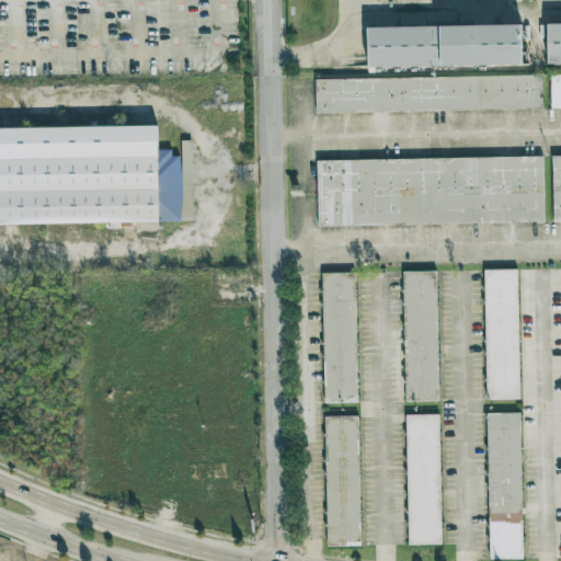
[(560,63),(560,22),(547,22),(547,63),(560,63)]
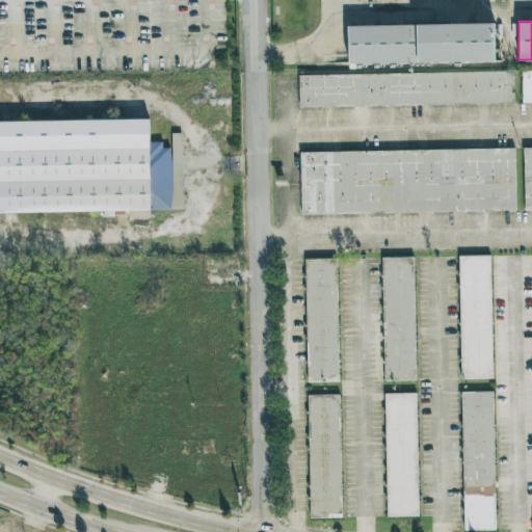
[(347,25),(348,63),(495,61),(495,24),(347,25)]
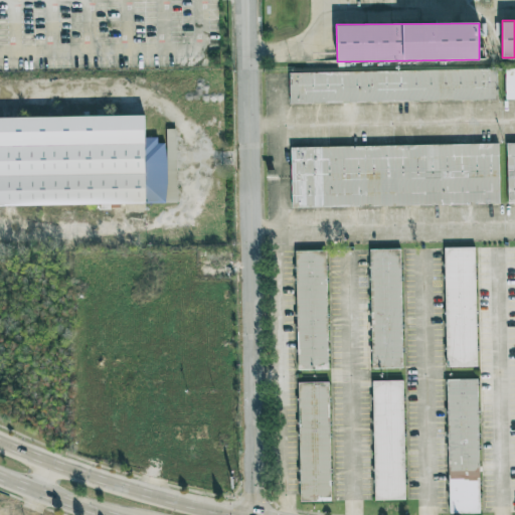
[(506,72),(514,71),(514,102),(506,103),(506,72)]
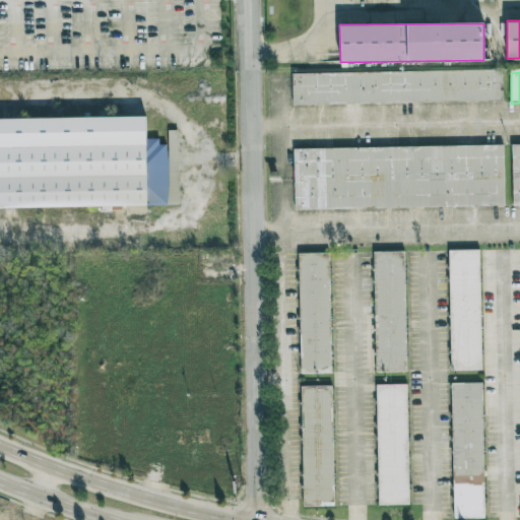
[(291,79),(501,75),(503,106),(293,108),(291,79)]
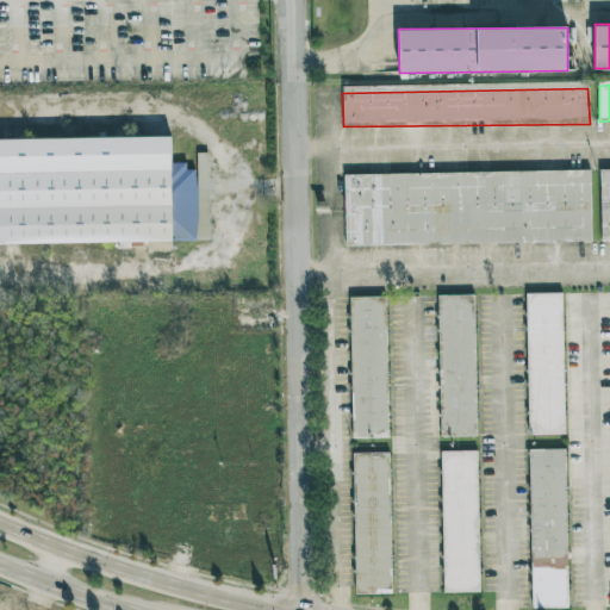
[(0,137),(175,137),(175,246),(0,246),(0,137)]
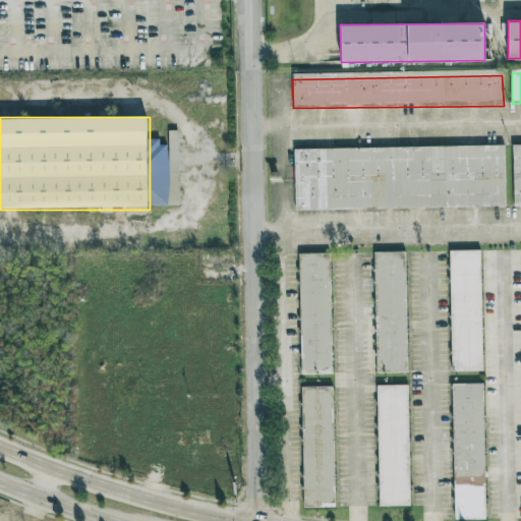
[(294,152),(504,148),(507,211),(294,215),(294,152)]
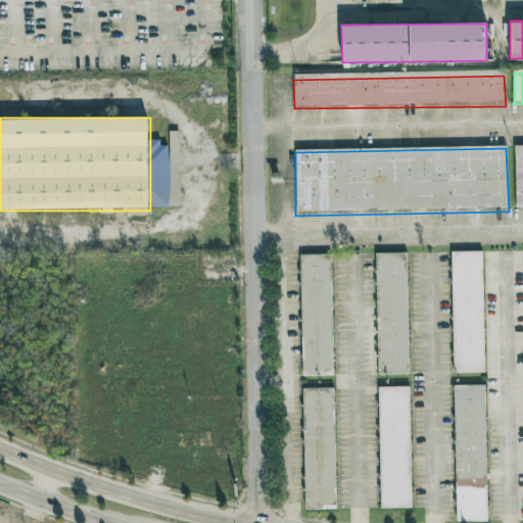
[(450,251),(452,372),(483,372),(481,251),(450,251)]
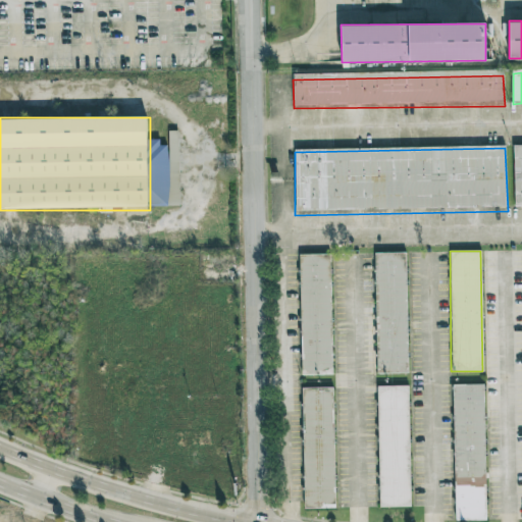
[(407,373),(406,252),(374,252),(375,373),(407,373)]
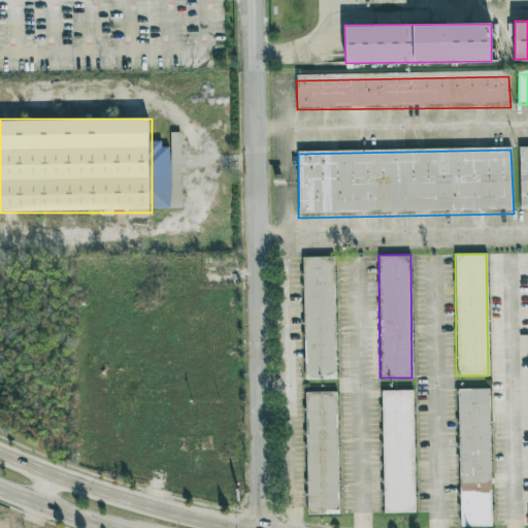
[(302,257),(303,380),(335,380),(333,257),(302,257)]
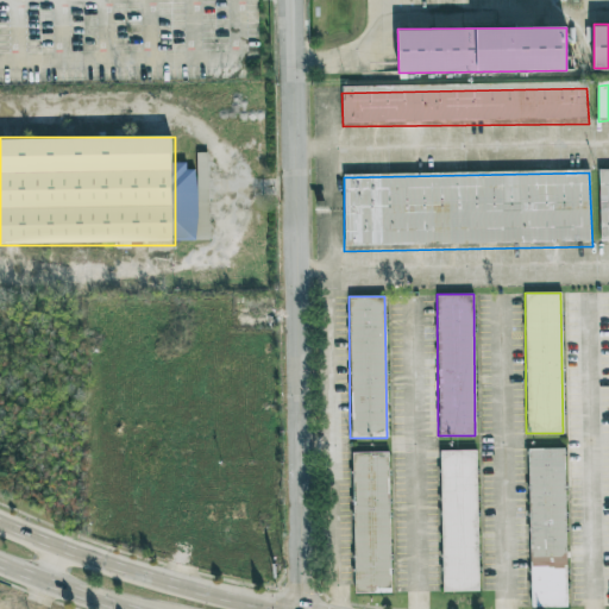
[(565,606),(564,449),(528,449),(529,606),(565,606)]
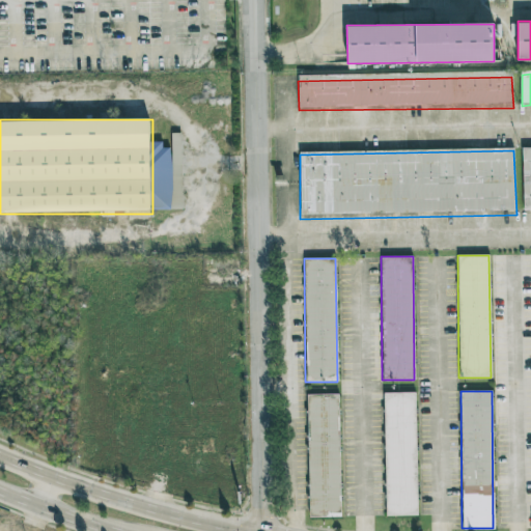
[(416,515),(415,393),(384,393),(385,515),(416,515)]
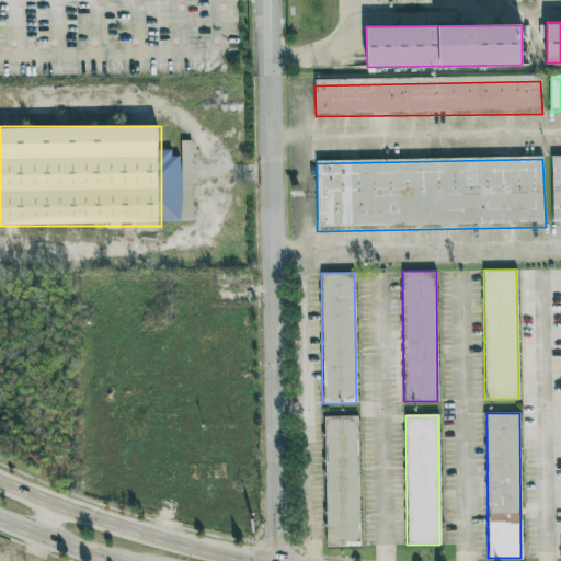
[(357,416),(323,416),(325,547),(358,546),(357,416)]
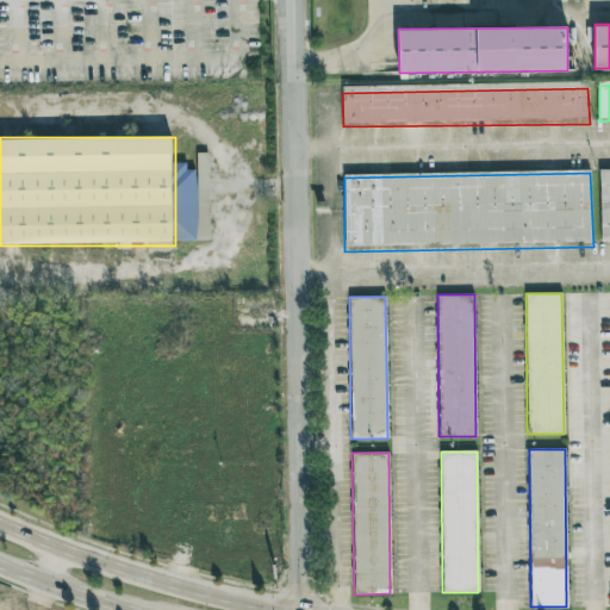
[(0,609),(10,609),(10,601),(0,599),(0,609)]
